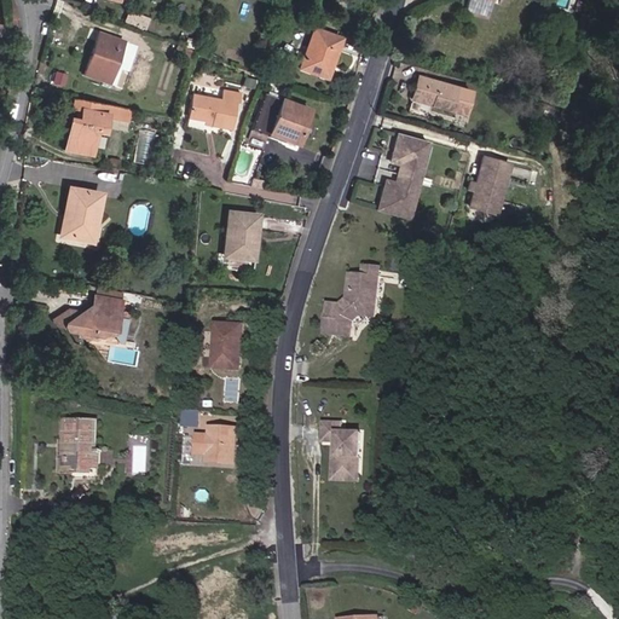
[(479,12),(482,0),(462,0),(461,7),(479,12)]
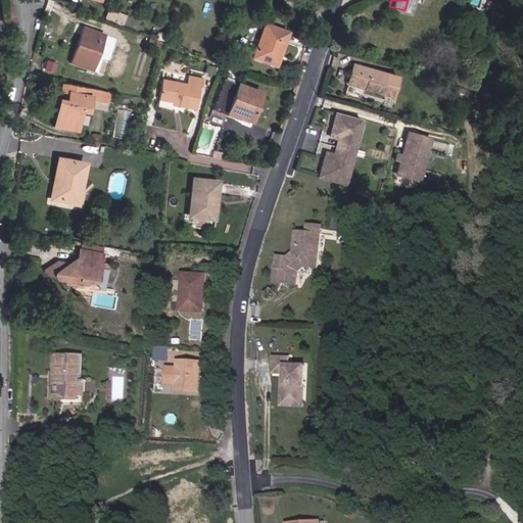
[(123,25),(126,16),(107,9),(104,17),(123,25)]
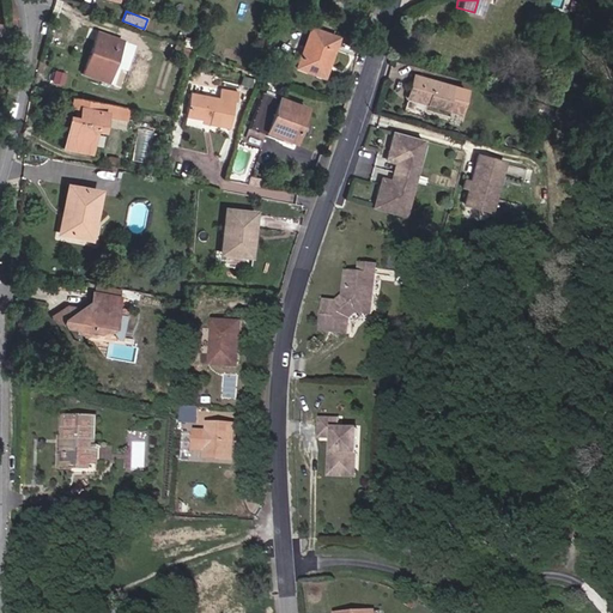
[(328,61),(337,38),(310,28),(295,68),(317,77),(325,59),(328,61)]
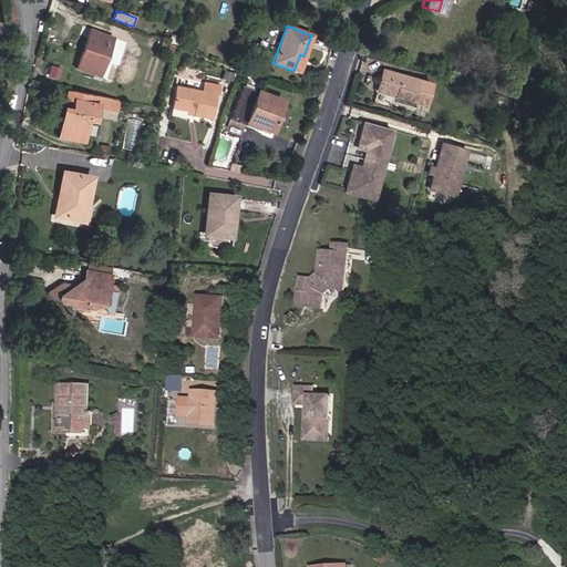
[(99,76),(113,38),(90,30),(76,69),(99,76)]
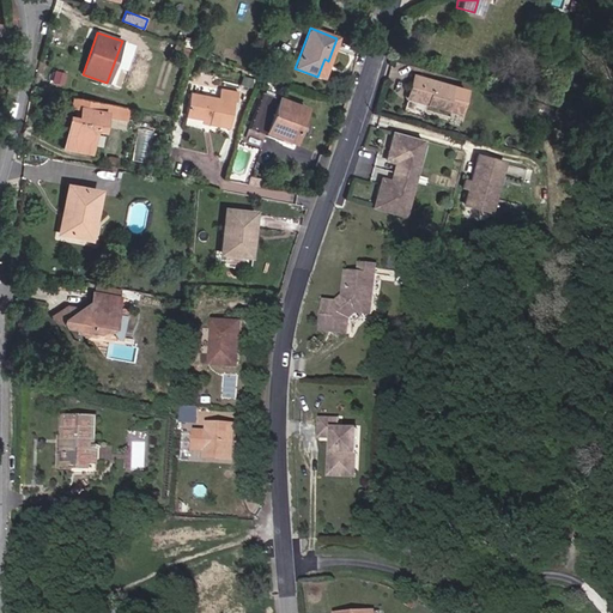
[(188,60),(192,50),(175,44),(171,53),(188,60)]
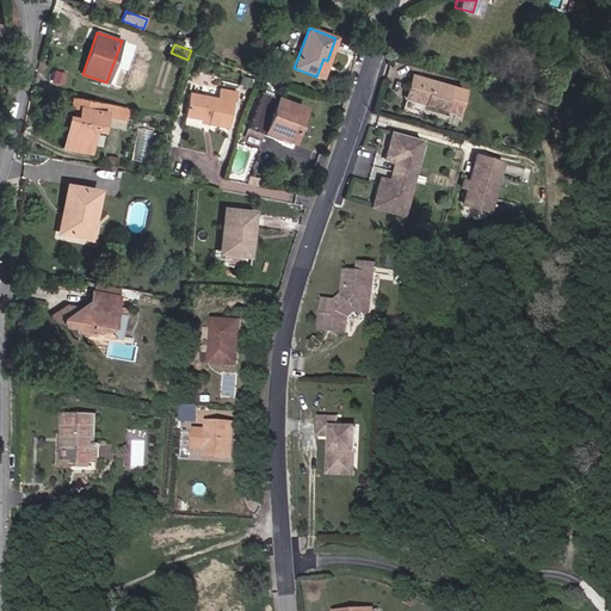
[(321,78),(327,61),(323,59),(316,76),(321,78)]
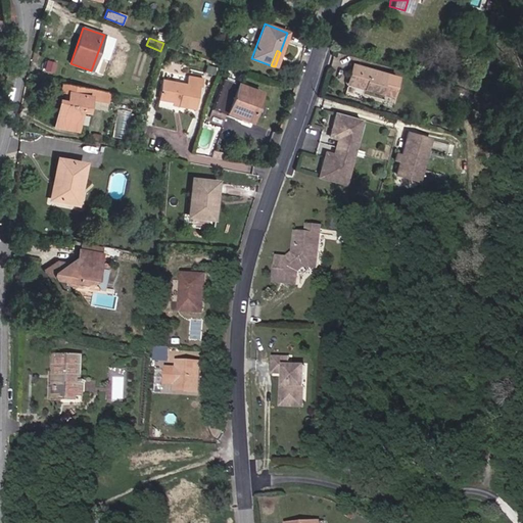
[(380,93),(386,74),(353,64),(347,83),(365,88),(365,89),(380,94),(380,93)]
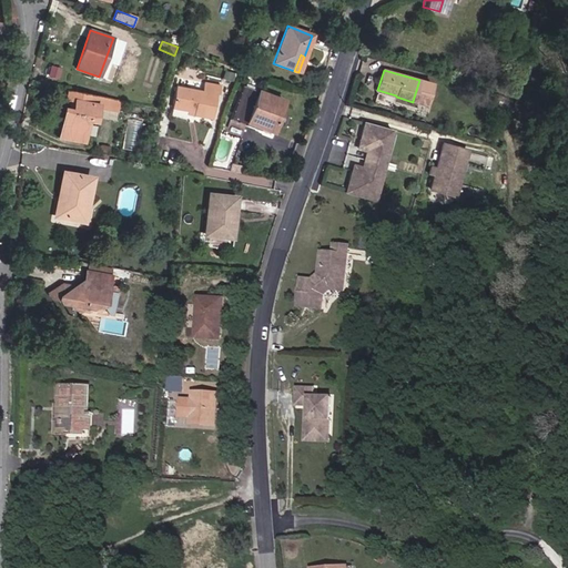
[(231,81),(233,73),(224,71),(223,78),(231,81)]
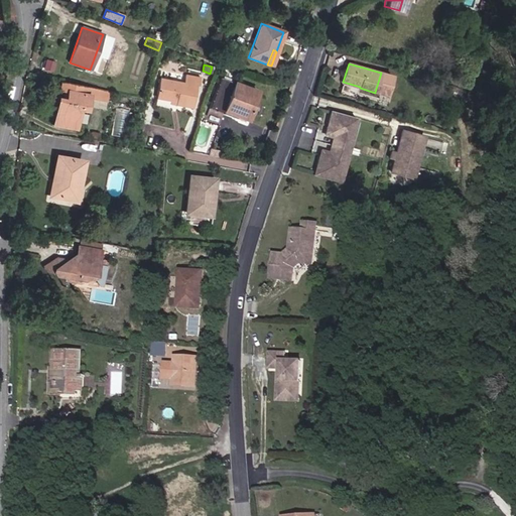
[(387,96),(392,76),(381,73),(375,92),(387,96)]
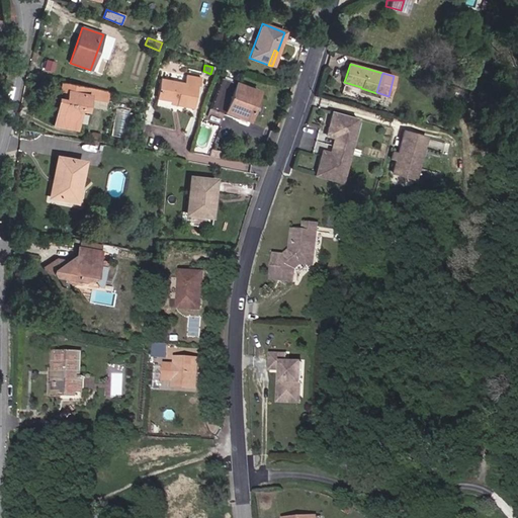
[(193,109),(197,86),(199,87),(201,77),(186,75),(184,83),(160,78),(156,99),(170,101),(176,103),(175,106),(193,109)]
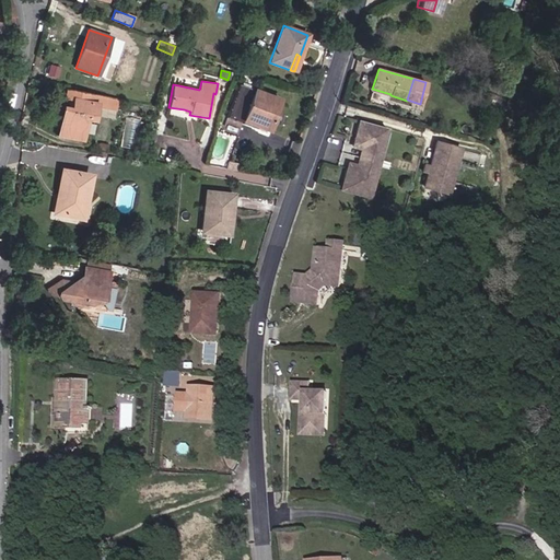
[(268,131),(280,100),(240,84),(228,116),(268,131)]
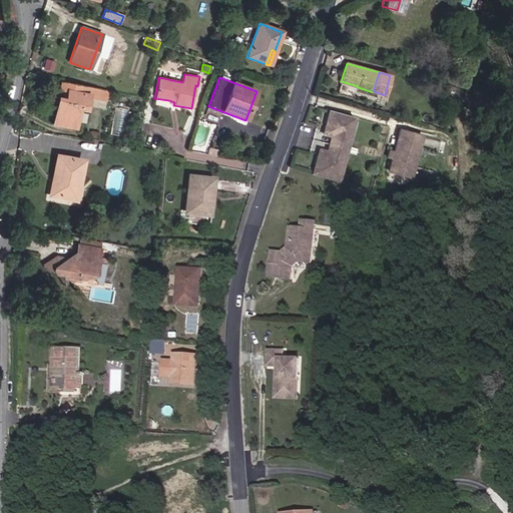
[(72,131),(76,111),(85,113),(87,99),(89,88),(60,82),(59,90),(67,92),(64,104),(55,103),(50,127),(72,131)]
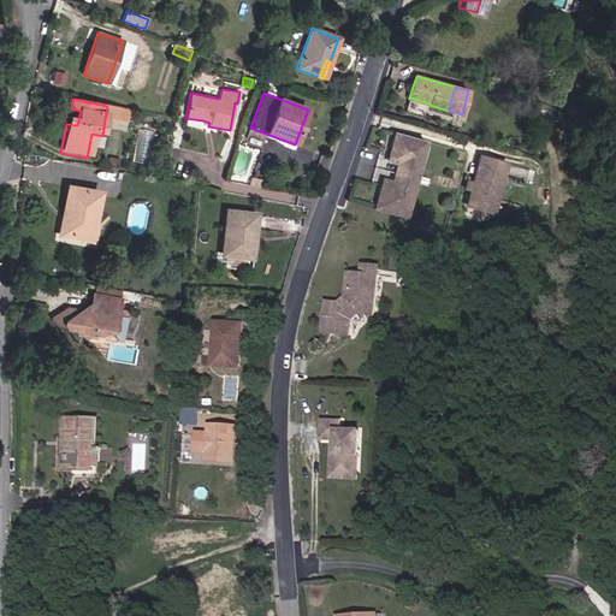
[(123,123),(125,110),(107,106),(105,119),(123,123)]
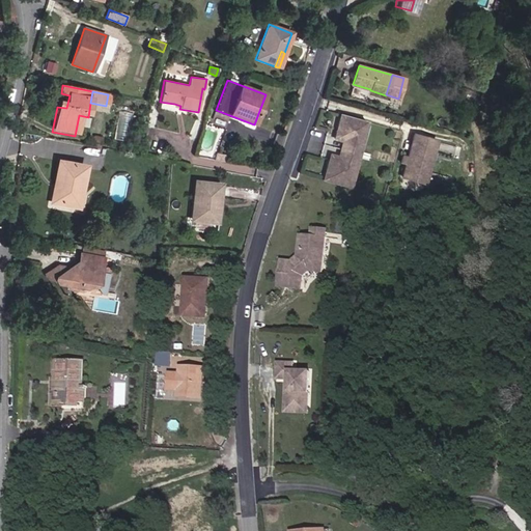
[(357,154),(366,121),(339,114),(333,139),(340,141),(338,148),(357,154)]
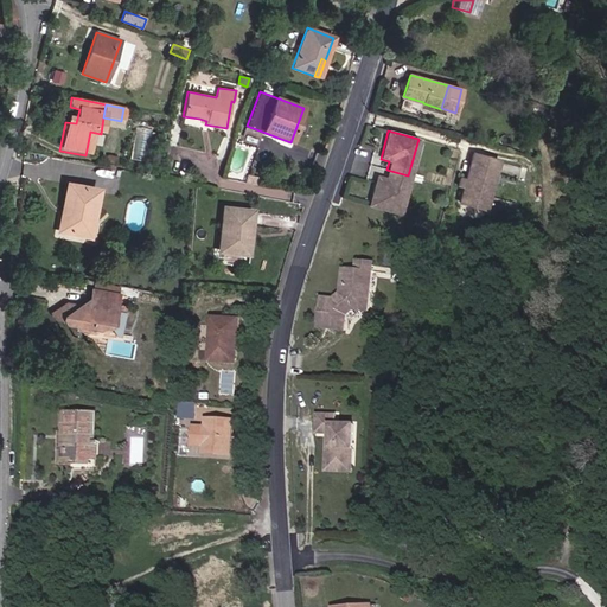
[(114,168),(116,157),(107,154),(104,167),(114,168)]
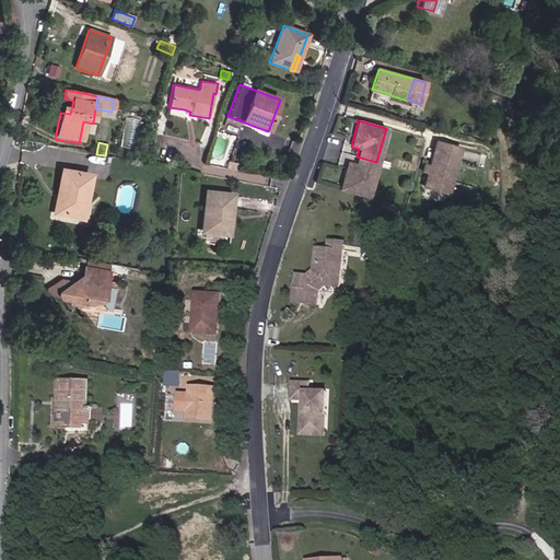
[(459,149),(436,142),(430,165),(427,173),(423,187),(447,194),(459,149)]
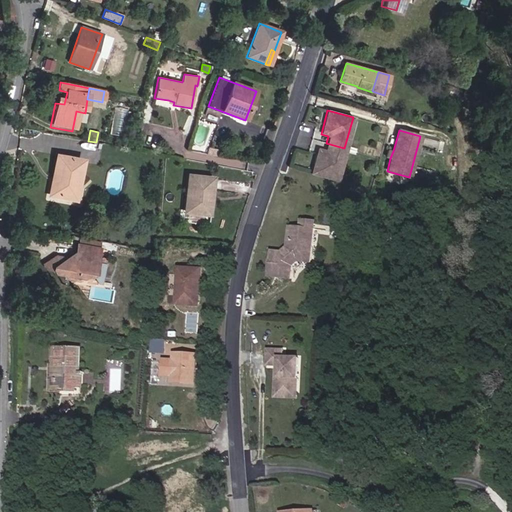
[(335,180),(344,148),(326,143),(324,151),(317,149),(310,173),(335,180)]
